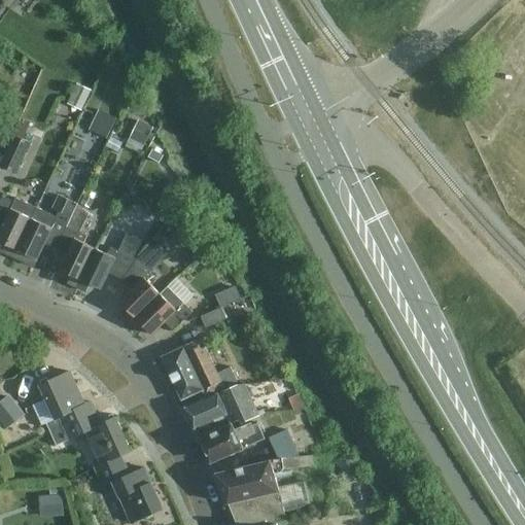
[(66,102),(80,108),(90,89),(75,82),(66,102)]
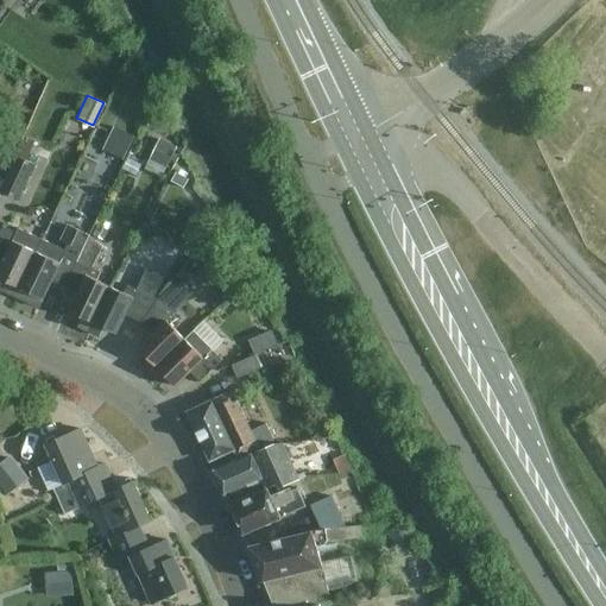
[(115,131),(107,147),(124,156),(132,139),(115,131)]
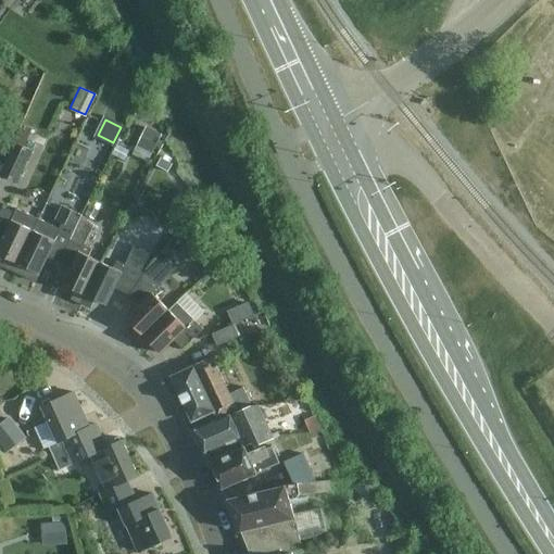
[(130,152),(147,161),(161,133),(145,125),(130,152)]
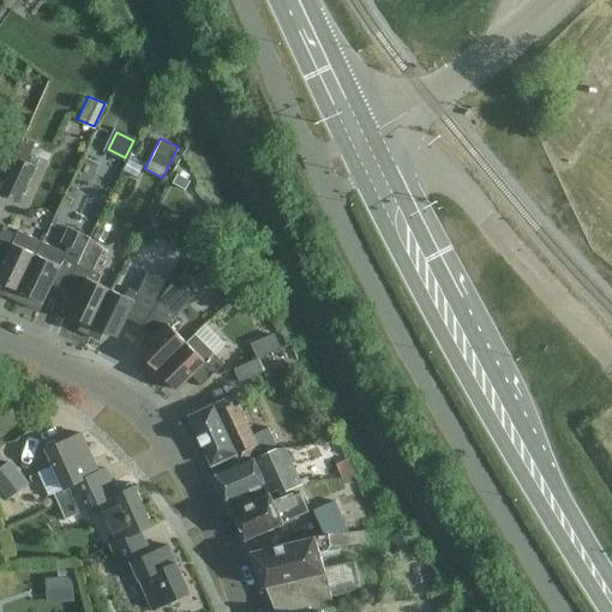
[(0,191),(18,199),(35,163),(25,160),(33,145),(22,141),(0,189),(0,191)]
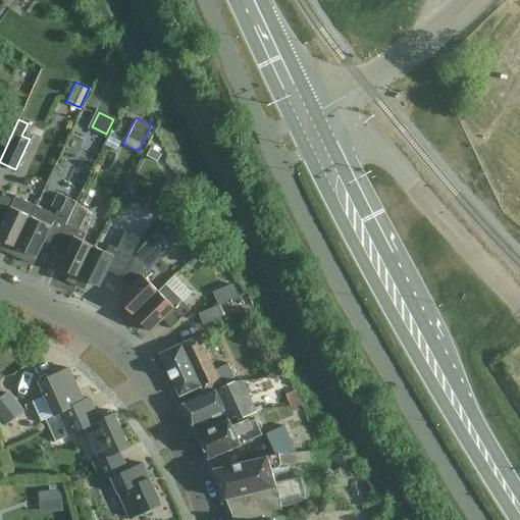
[(109,135),(104,144),(115,150),(120,140),(109,135)]
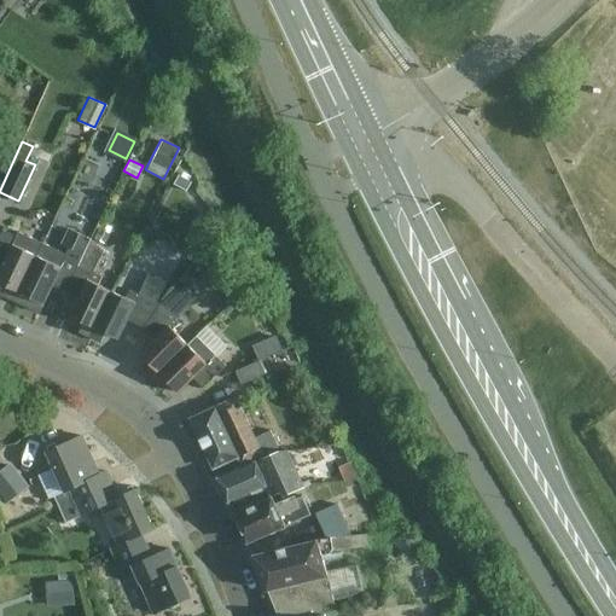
[(178,173),(172,182),(185,191),(191,180),(178,173)]
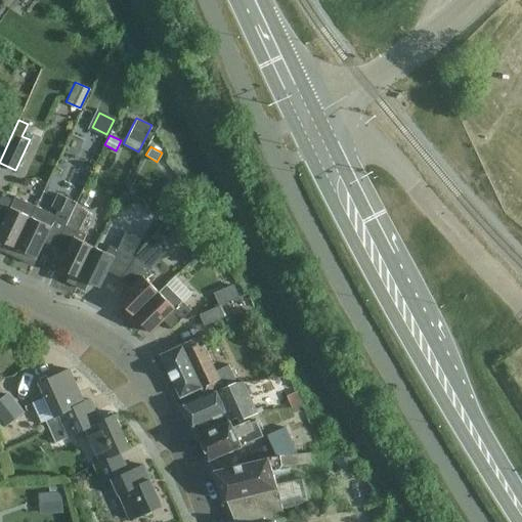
[(67,225),(76,206),(74,205),(76,201),(57,192),(51,206),(58,209),(55,214),(37,205),(13,255),(34,265),(45,242),(56,247),(67,225)]
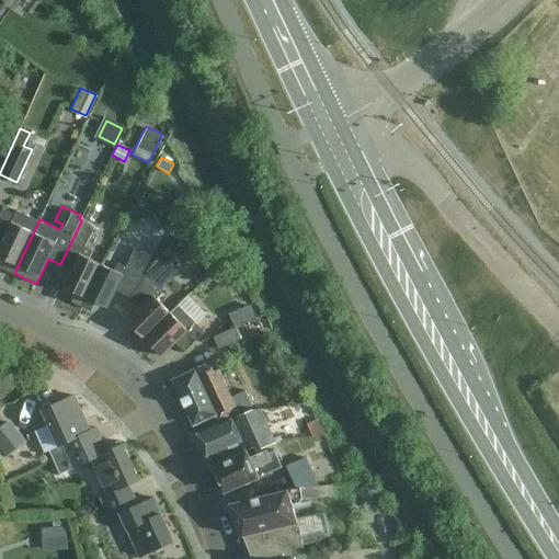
[(14,214),(2,208),(0,213),(0,266),(14,273),(40,219),(16,208),(14,214)]
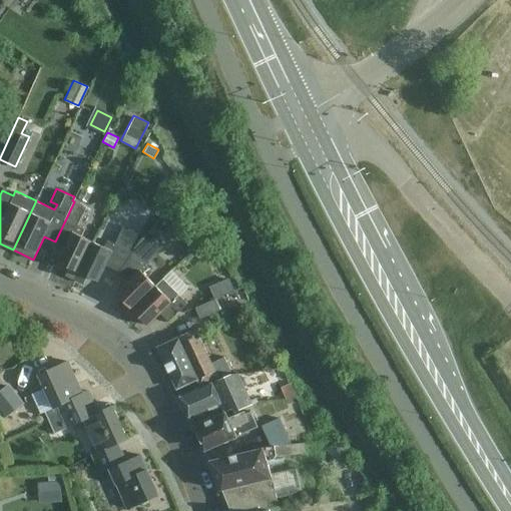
[(75,279),(92,241),(81,235),(84,228),(75,224),(84,205),(74,201),(65,220),(55,241),(65,246),(58,262),(69,268),(65,275),(75,279)]
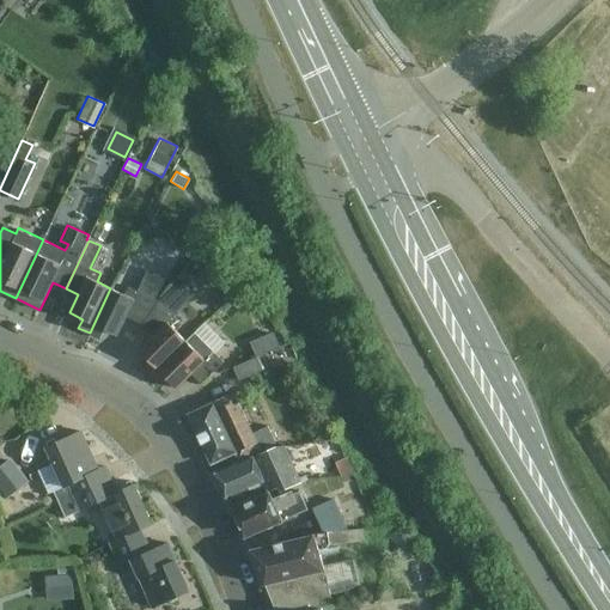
[(187,270),(194,278),(203,267),(196,260),(187,270)]
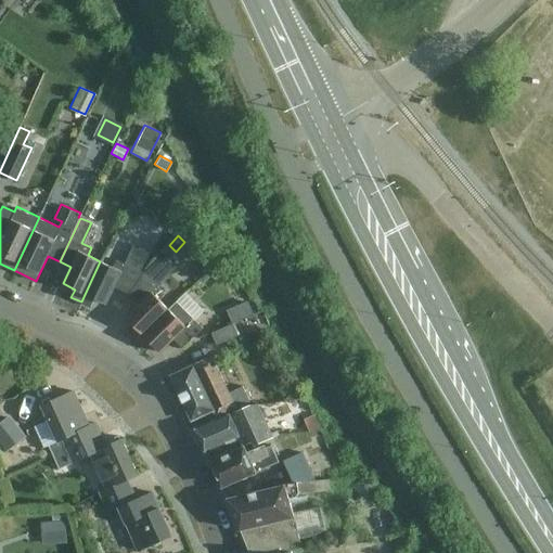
[(129,294),(144,273),(116,259),(112,267),(100,261),(81,301),(90,306),(93,298),(106,304),(114,287),(128,294),(129,294)]
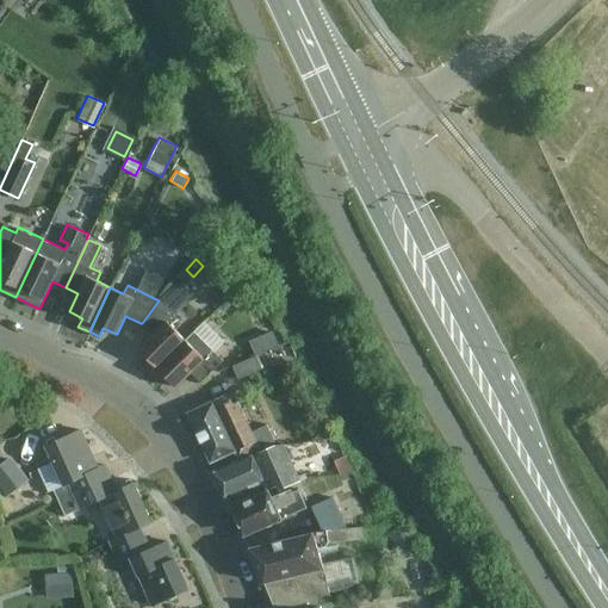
[(150,376),(186,341),(184,339),(175,329),(181,323),(159,301),(142,323),(153,335),(138,349),(149,360),(142,366),(150,376)]
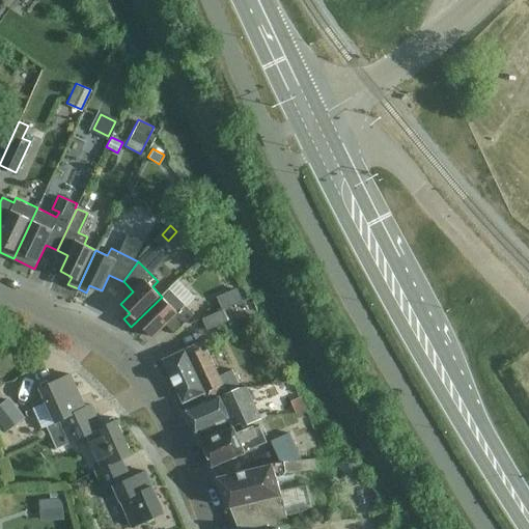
[(216,296),(221,308),(222,308),(242,300),(237,286),(216,296)]
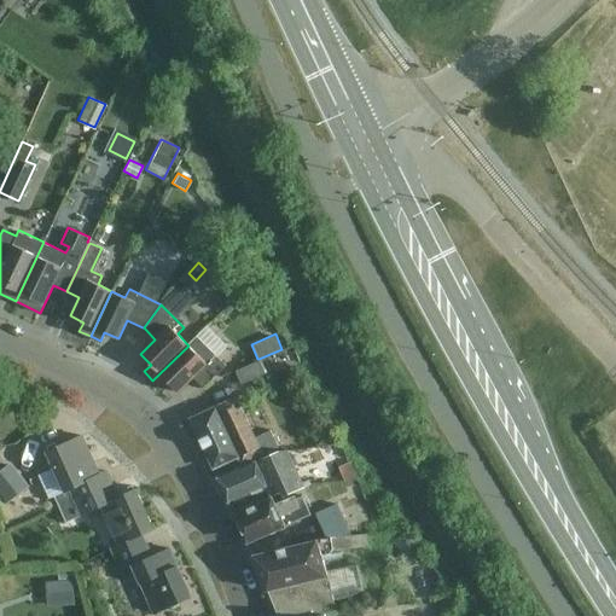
[(202,388),(224,368),(193,337),(186,343),(189,346),(152,381),(160,389),(167,382),(178,393),(192,378),(202,388)]
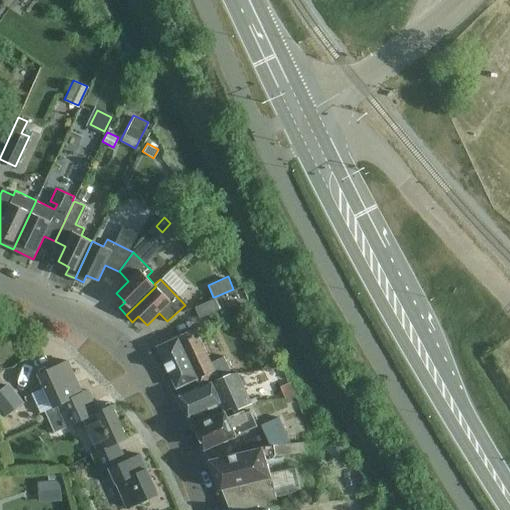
[(194,306),(199,317),(219,308),(214,297),(213,297),(194,306)]
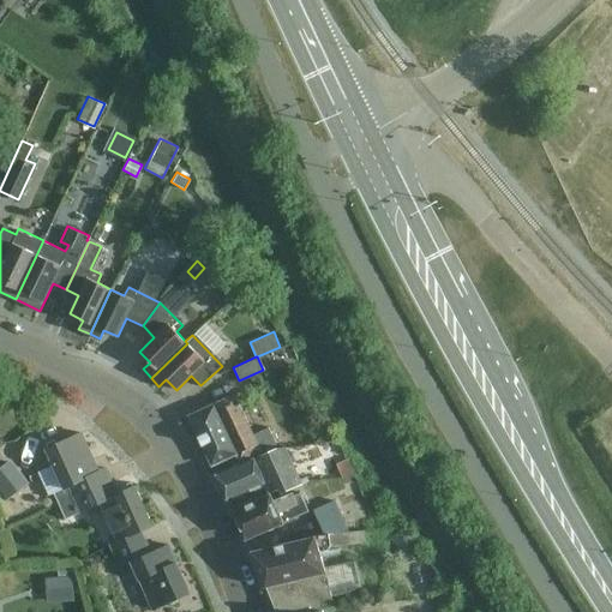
[(262,403),(243,412),(235,395),(190,415),(211,463),(237,453),(239,460),(274,444),(269,433),(255,439),(247,424),(267,415),(262,403)]
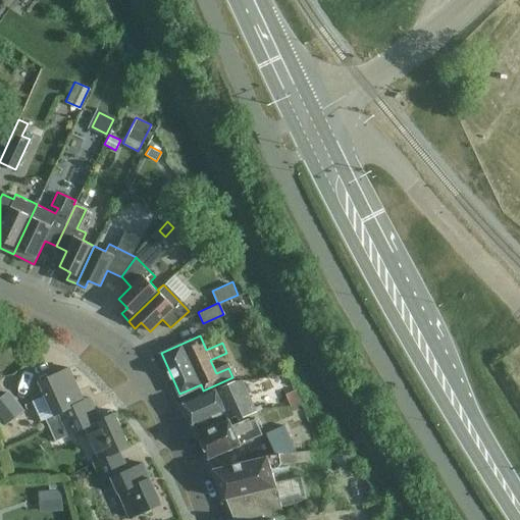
[(50,429),(91,411),(85,399),(83,400),(68,367),(39,380),(54,414),(45,418),(50,429)]
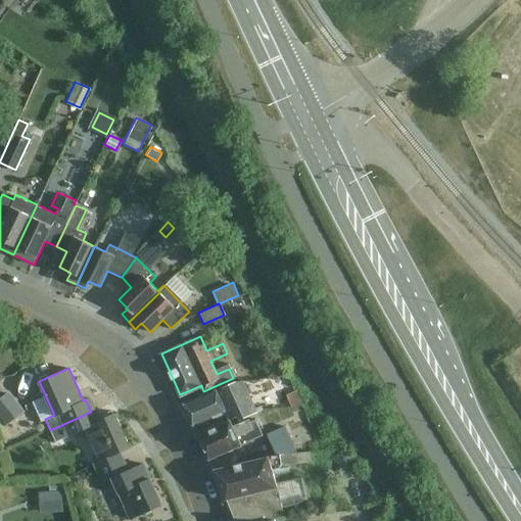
[(256,412),(242,381),(235,381),(216,389),(216,388),(183,401),(194,426),(225,413),(229,420),(238,416),(240,419),(256,412)]
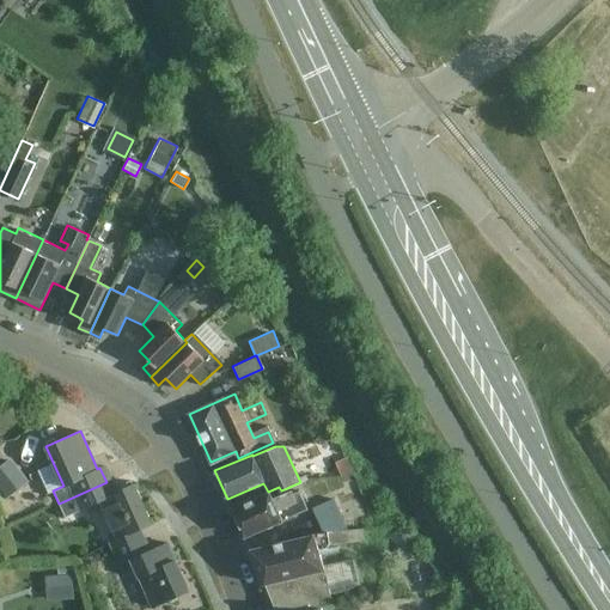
[(0,490),(5,496),(26,480),(10,457),(0,464),(0,490)]
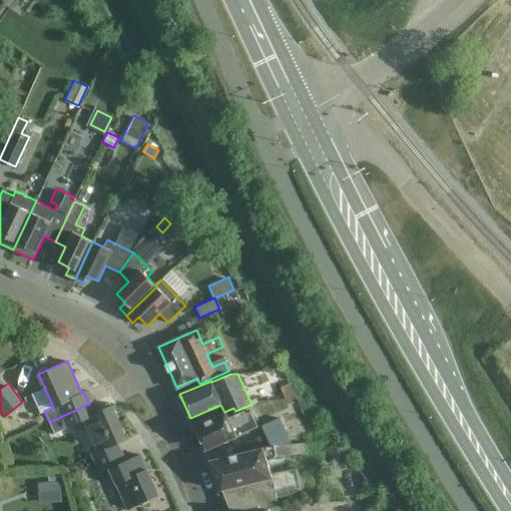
[(98,452),(117,443),(126,439),(111,405),(93,414),(89,404),(49,422),(54,433),(83,420),(98,452)]
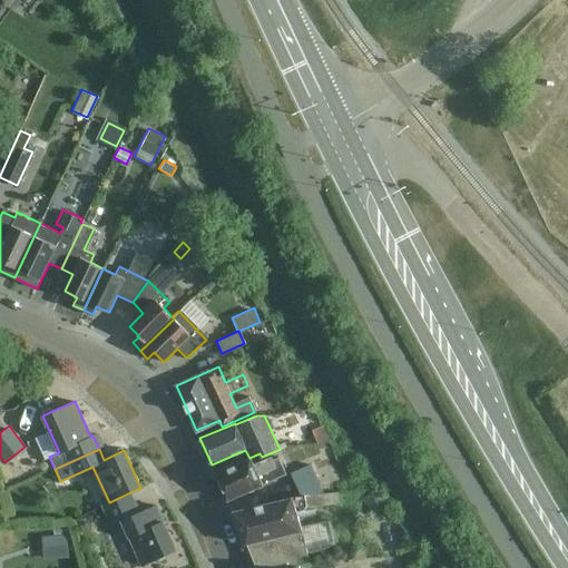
[(283,469),(277,458),(255,468),(251,458),(215,473),(226,498),(231,499),(248,491),(251,492),(258,487),(262,485),(260,479),(283,469)]
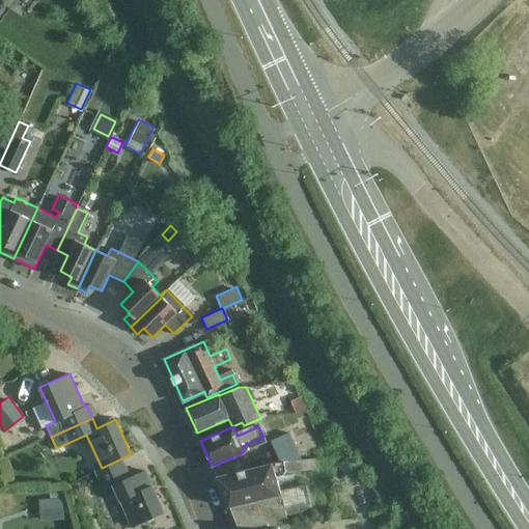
[(271,440),(280,462),(298,453),(288,432),(271,440)]
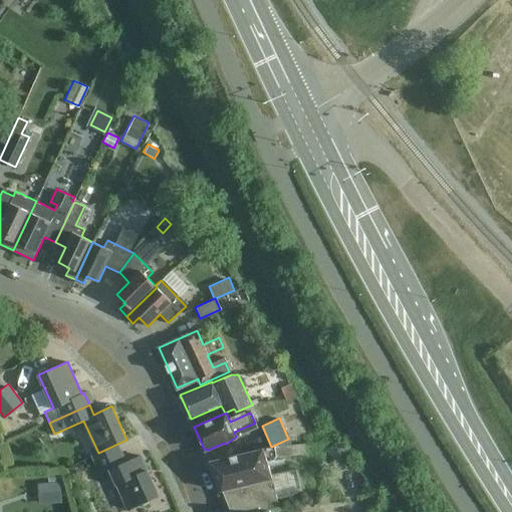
[(117,444),(98,453),(92,455),(101,475),(110,471),(128,509),(159,495),(142,455),(125,462),(117,444)]
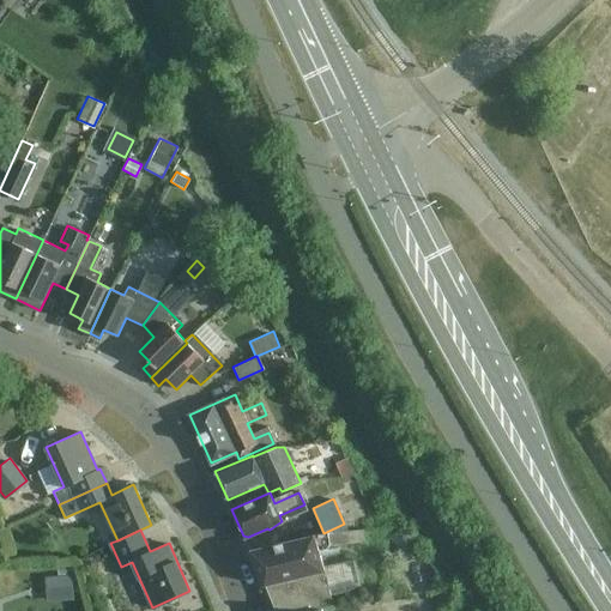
[(322,568),(319,550),(328,550),(330,545),(363,544),(362,533),(307,536),(286,539),(250,549),(277,610),(295,610),(332,604),(331,597),(360,591),(354,561),(322,568)]
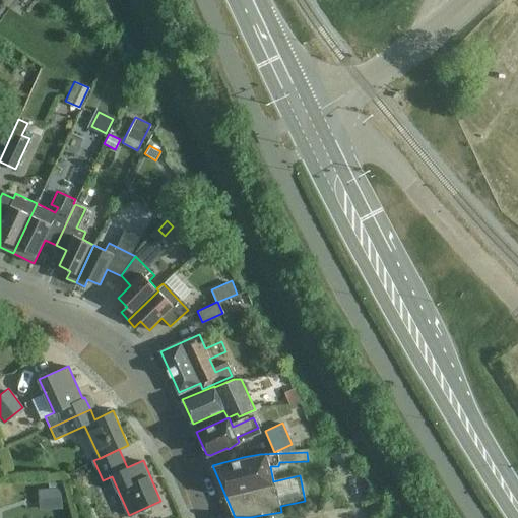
[(59,487),(37,489),(39,508),(61,507),(59,487)]
